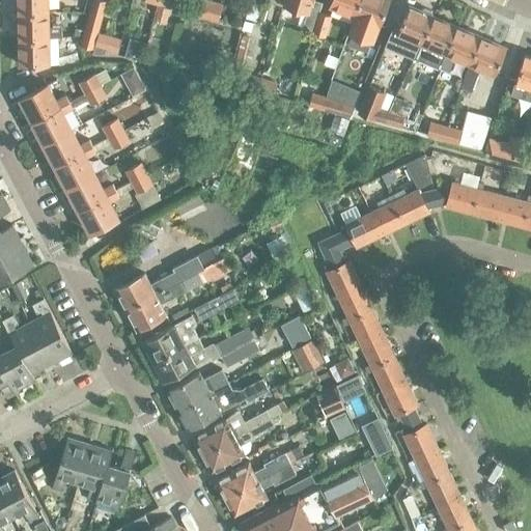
[(18,0),(18,12),(47,11),(47,0),(18,0)]
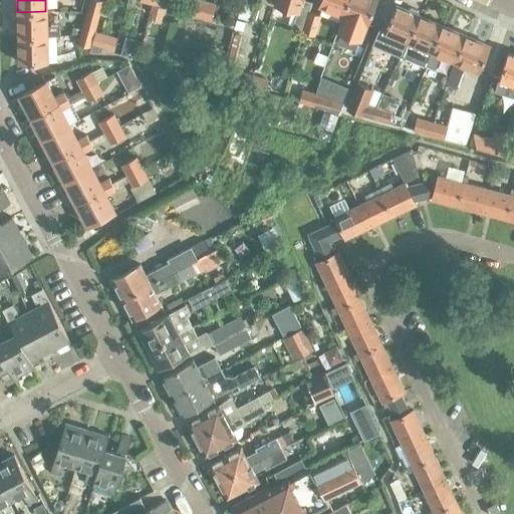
[(99,15),(103,1),(99,0),(93,0),(90,13),(99,15)]
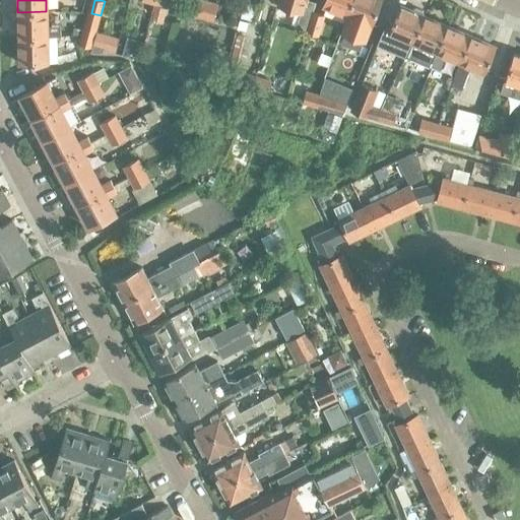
[(203,15),(206,3),(196,0),(192,13),(203,15)]
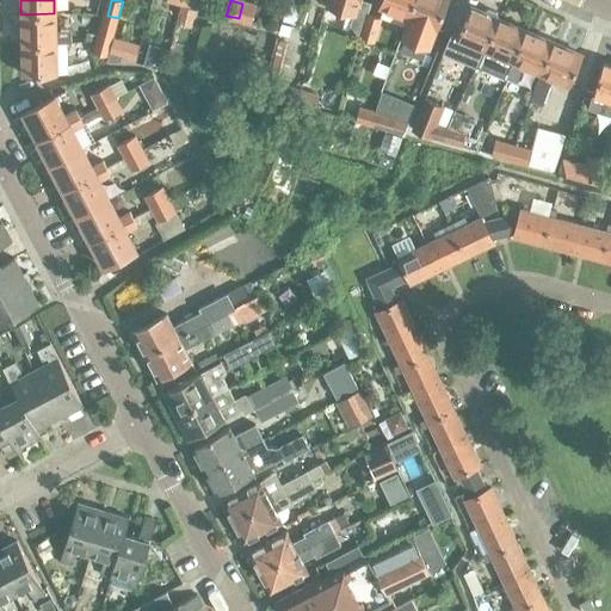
[(247,0),(242,0),(242,4),(239,18),(254,23),(259,2),(247,0)]
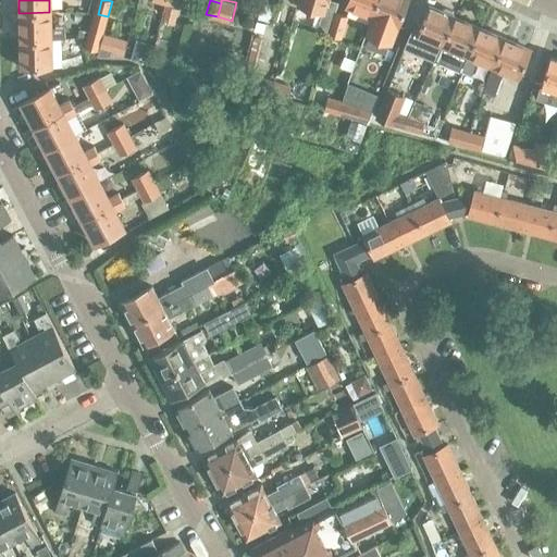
[(298,0),(297,4),(324,13),(329,1),(327,0),(298,0)]
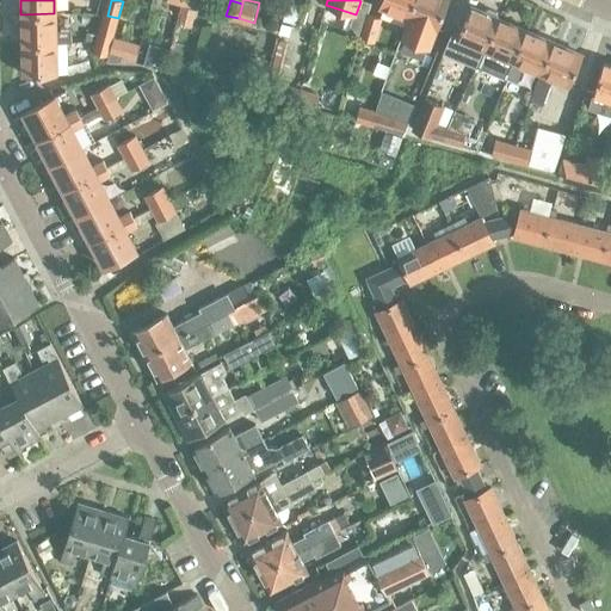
[(408,18),(414,0),(382,0),(380,7),(408,18)]
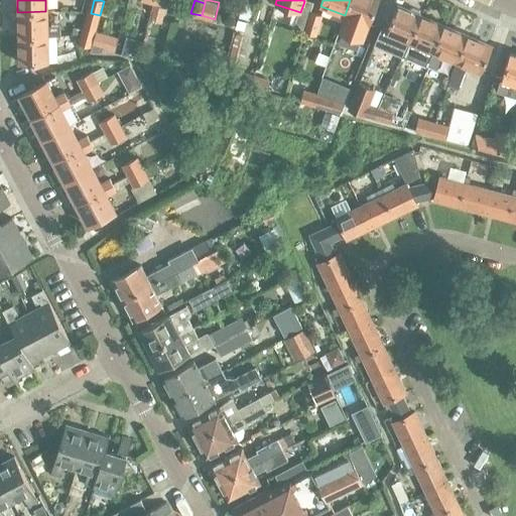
[(350,0),(345,15),(341,25),(349,28),(353,18),(369,25),(378,0),(350,0)]
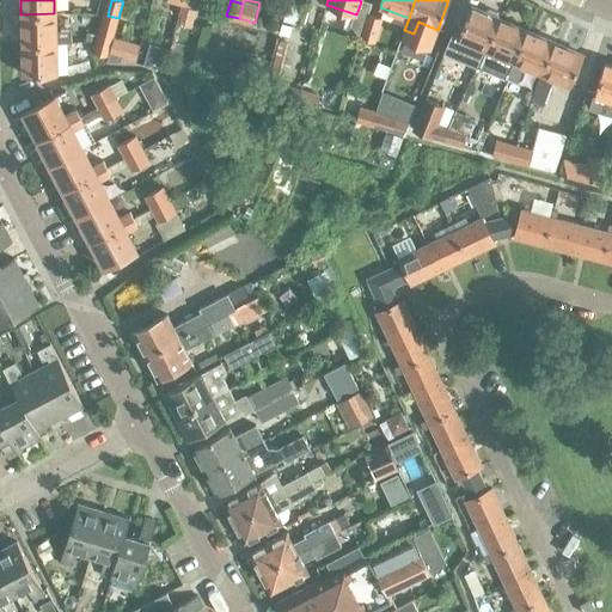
[(485,50),(500,18),(471,6),(457,38),(485,50)]
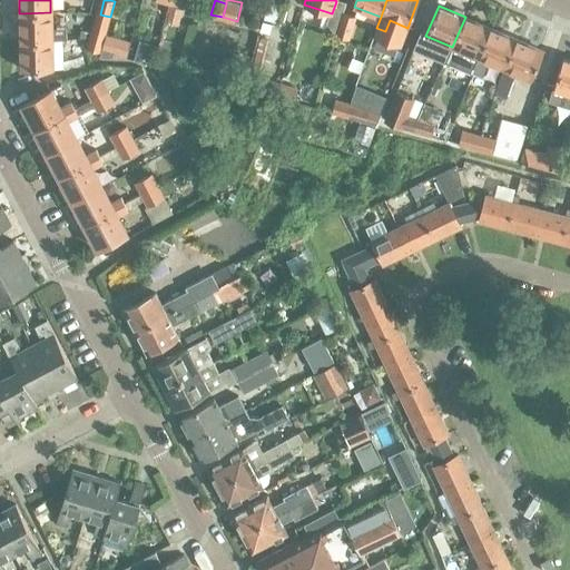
[(20,41),(51,40),(50,12),(19,13),(20,41)]
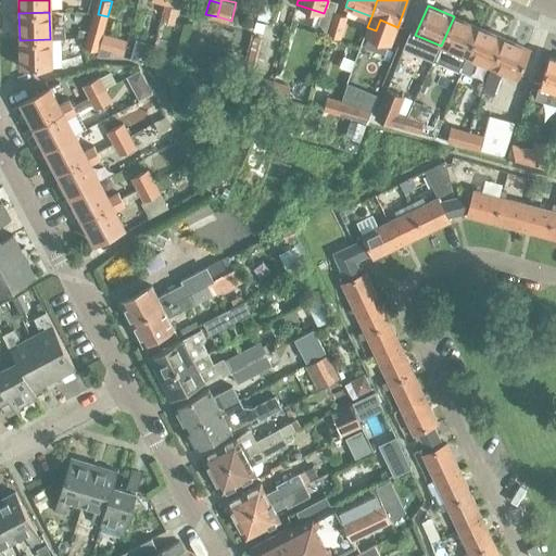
[(340,39),(348,15),(335,12),(327,35),(340,39)]
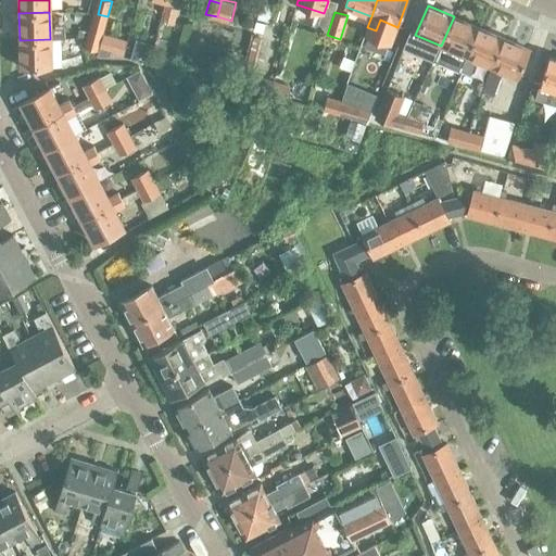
[(103,34),(108,16),(98,14),(93,30),(103,34)]
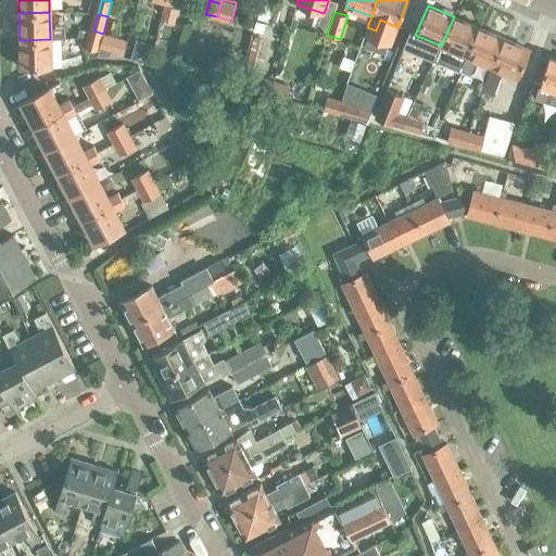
[(466,57),(479,27),(454,16),(441,46),(436,58),(459,68),(465,55),(466,57)]
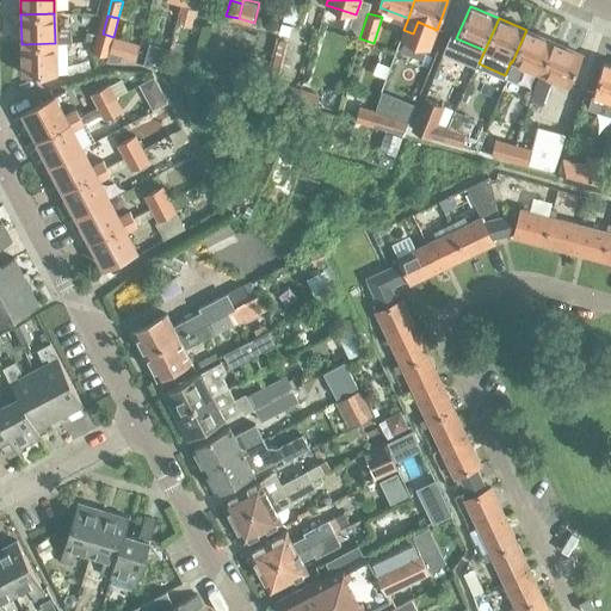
[(539,73),(554,42),(526,30),(512,62),(511,61),(505,75),(517,80),(523,66),(539,73)]
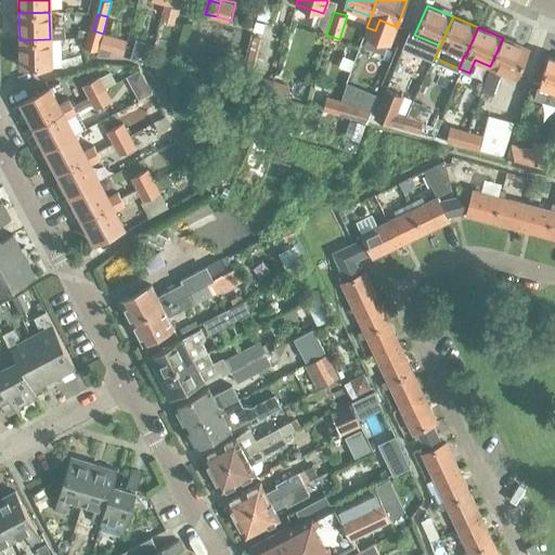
[(99,50),(103,34),(93,30),(89,48),(99,50)]
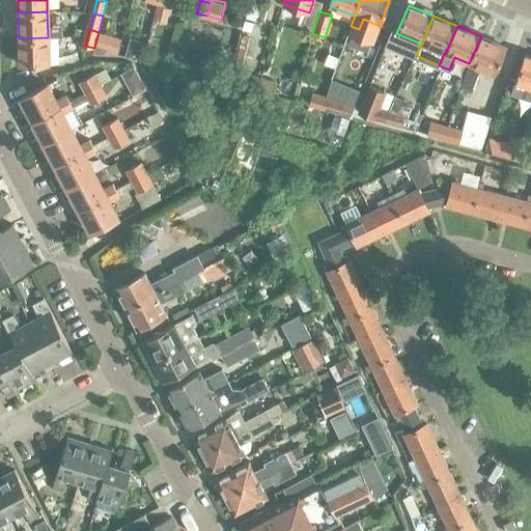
[(94,48),(92,54),(104,55),(109,34),(99,32),(94,48)]
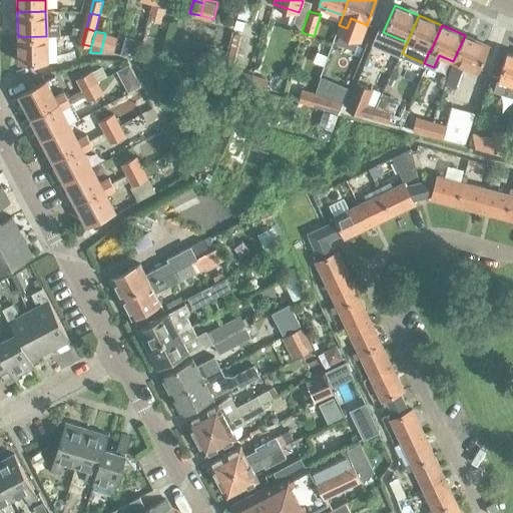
[(233,59),(239,35),(234,34),(227,58),(233,59)]
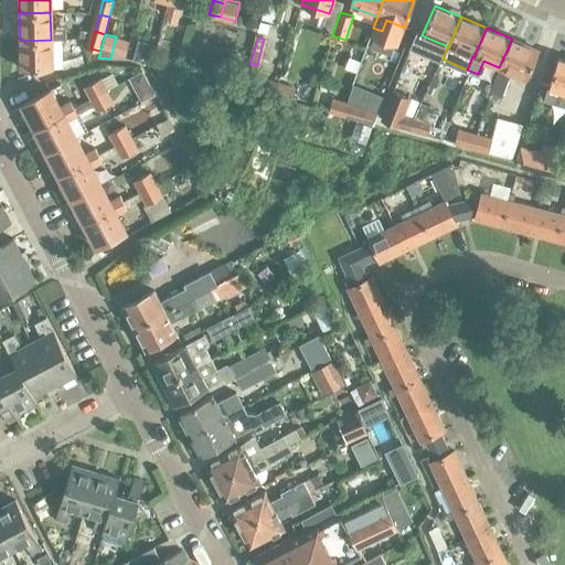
[(512,39),(499,67),(491,84),(504,91),(512,73),(525,80),(539,51),(512,39)]
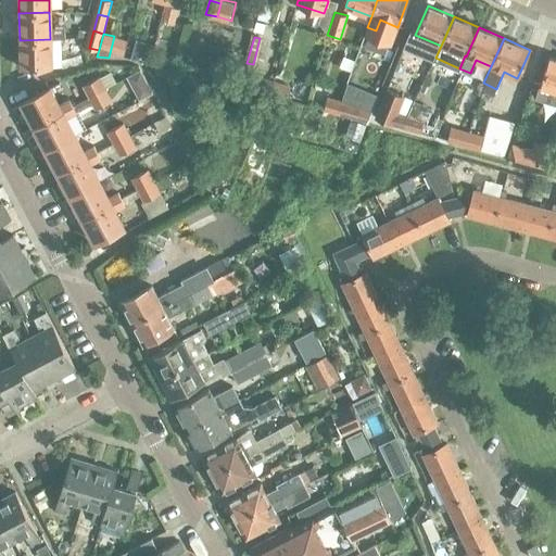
[(50,39),(20,40),(20,68),(51,67),(50,39)]
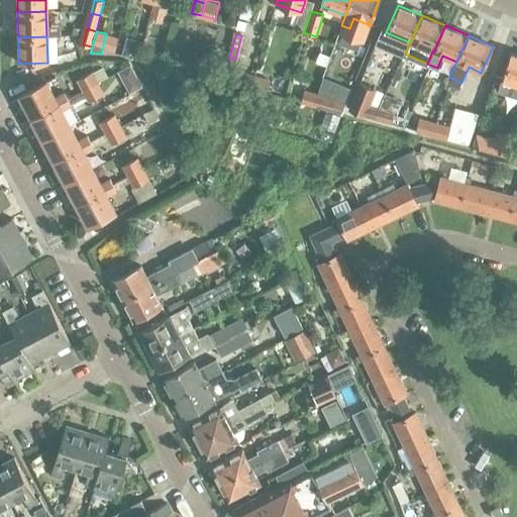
[(200,68),(205,48),(196,45),(190,66),(200,68)]
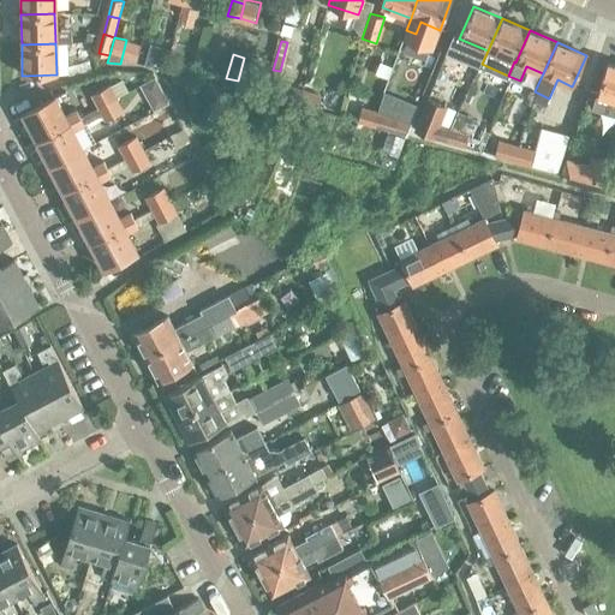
[(614,100),(614,65),(608,63),(597,95),(614,100)]
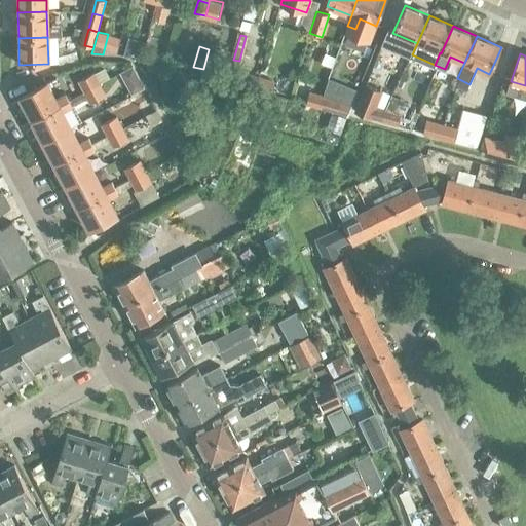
[(83,92),(101,83),(95,72),(78,81),(83,92)]
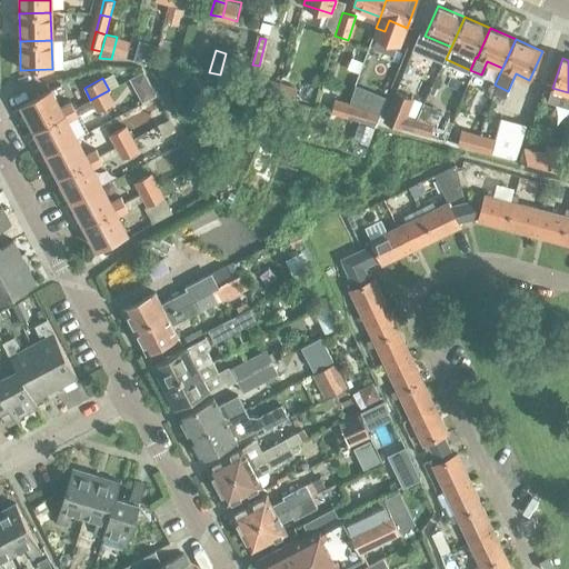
[(277,97),(280,86),(265,81),(261,91),(277,97)]
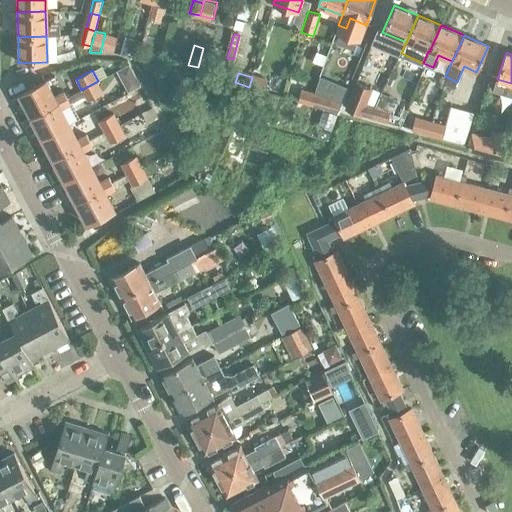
[(252,77),(249,87),(264,91),(267,81),(252,77)]
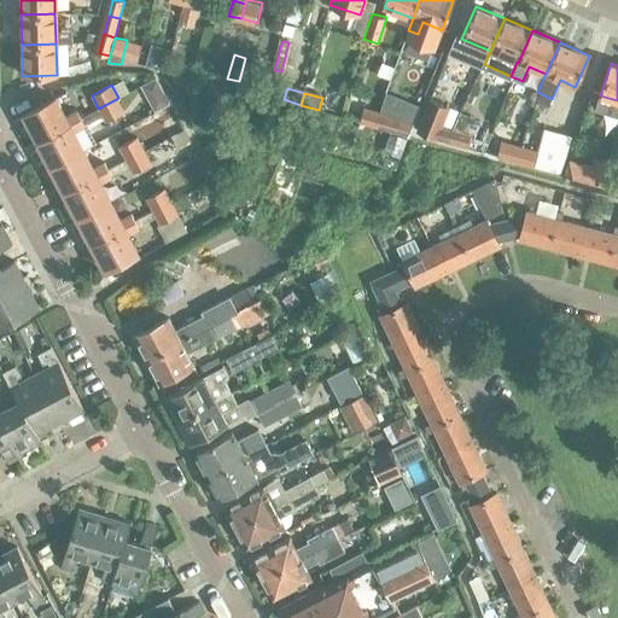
[(38,140),(82,117),(79,110),(65,117),(56,97),(23,114),(38,140)]
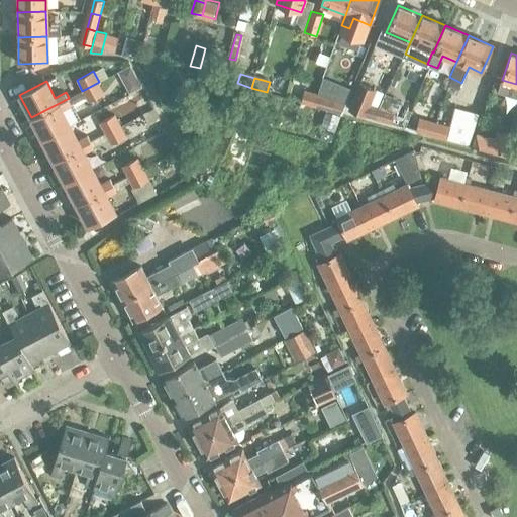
[(99,82),(82,91),(86,97),(88,101),(104,93),(99,82)]
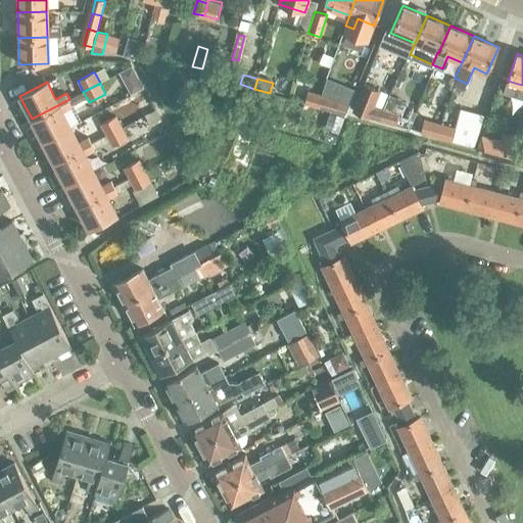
[(378,122),(383,108),(375,105),(381,91),(363,84),(351,111),(370,120),(378,122)]
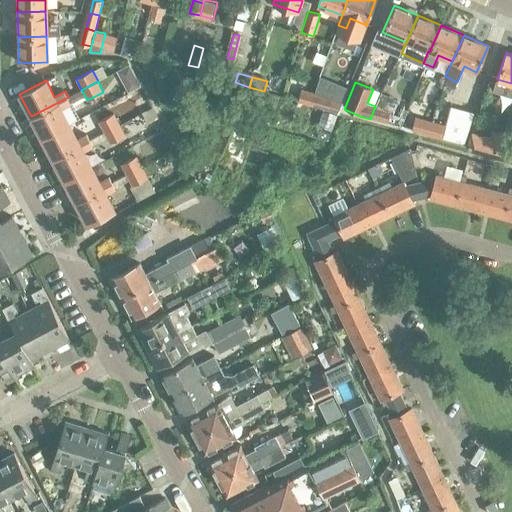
[(313,106),(317,94),(303,89),(299,102),(313,106)]
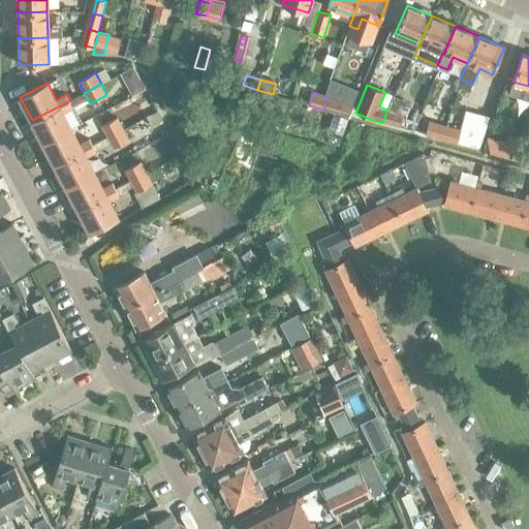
[(84,93),(70,100),(73,106),(88,99),(84,93)]
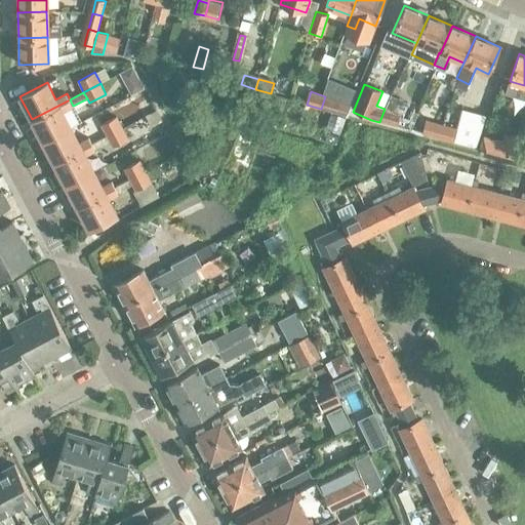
[(325,96),(321,109),(346,117),(352,97),(341,94),(339,101),(325,96)]
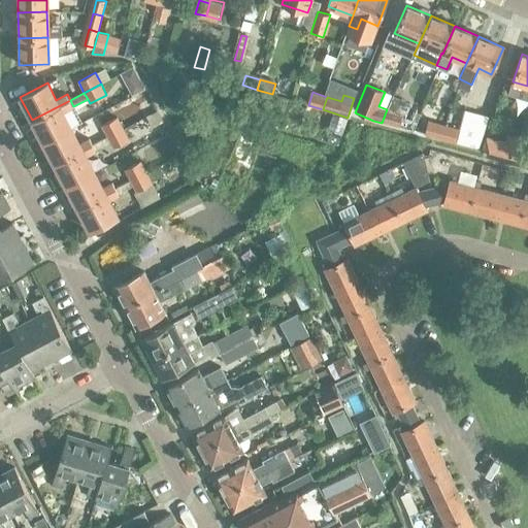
[(43,142),(71,128),(62,111),(73,106),(70,100),(32,120),(43,142)]
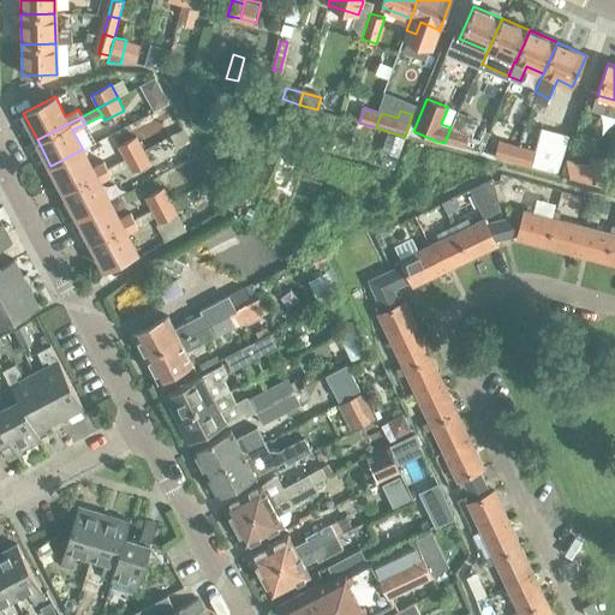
[(565,124),(547,129),(550,144),(568,139),(565,124)]
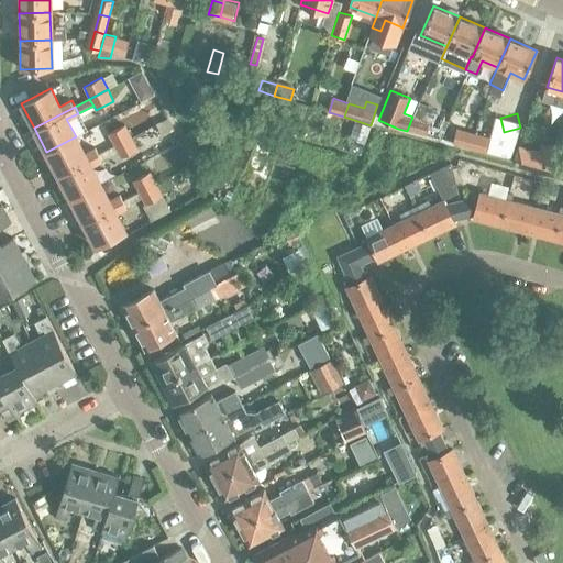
[(412,117),(407,131),(424,136),(430,122),(412,117)]
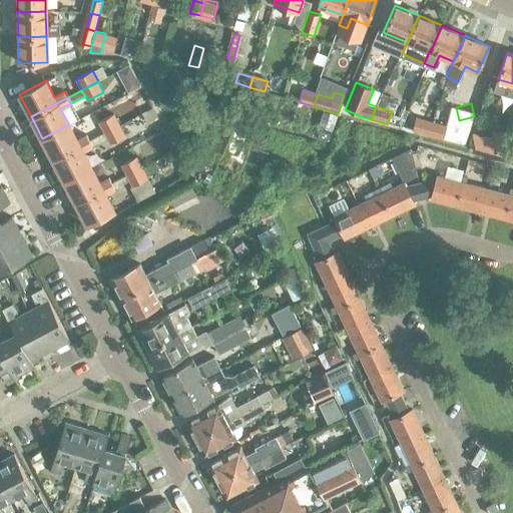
[(279,118),(295,124),(299,113),(283,107),(279,118)]
